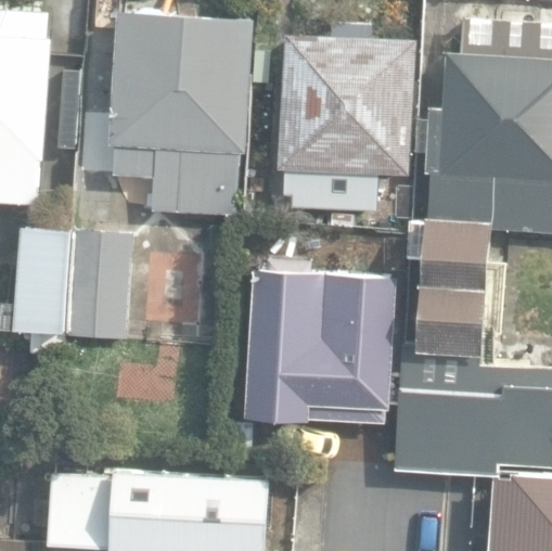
[(0,202),(36,205),(39,159),(45,159),(52,38),(47,38),(47,13),(0,10),(0,202)]
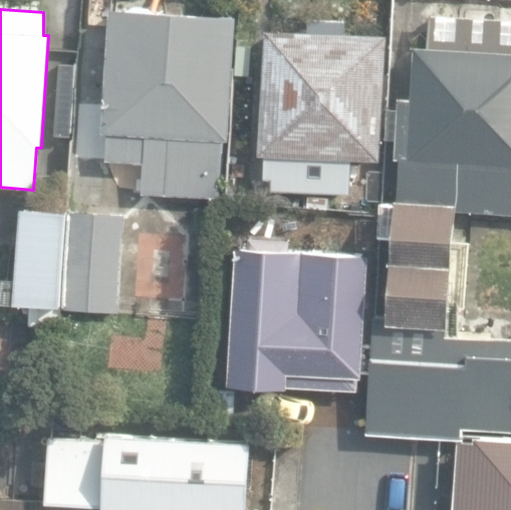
[(138,197),(217,202),(220,145),(226,145),(234,19),(108,11),(100,135),(105,135),(103,163),(140,165),(138,197)]
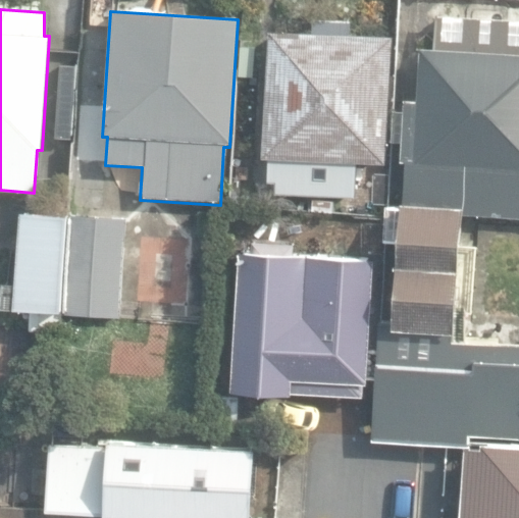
[(274,195),(354,200),(356,162),(383,163),(392,36),(352,33),(354,21),(314,19),(313,33),(270,29),(261,158),(266,158),(265,183),(276,183),(274,195)]
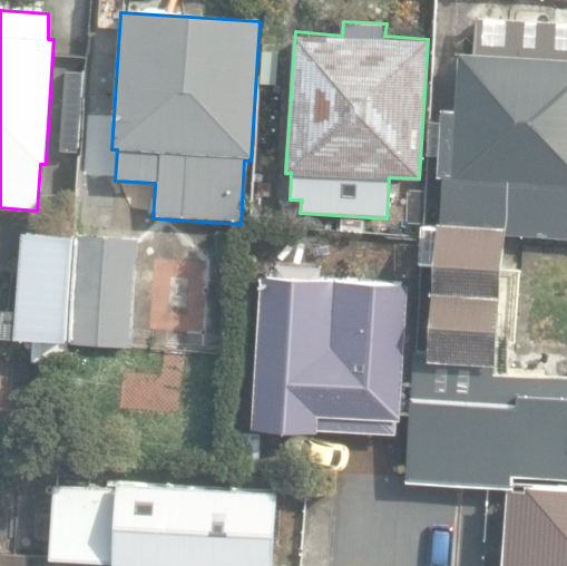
[(441,179),(428,357),(428,361),(487,364),(492,364),(501,235),(566,238),(566,51),(550,51),(551,41),(507,39),(506,49),(473,47),(473,56),(459,56),(456,111),(440,110),(436,178),(441,179)]
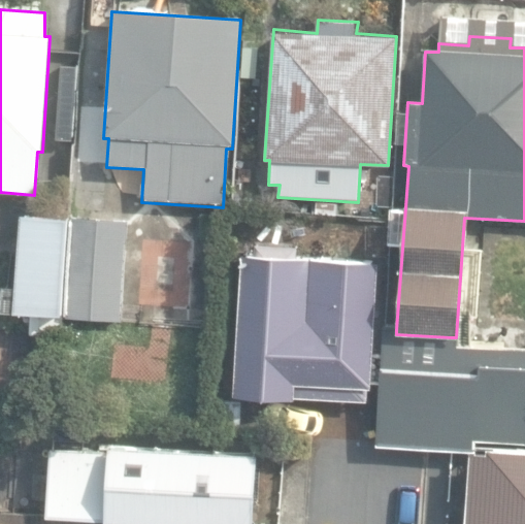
[(11,306),(56,309),(64,213),(20,209),(11,306)]
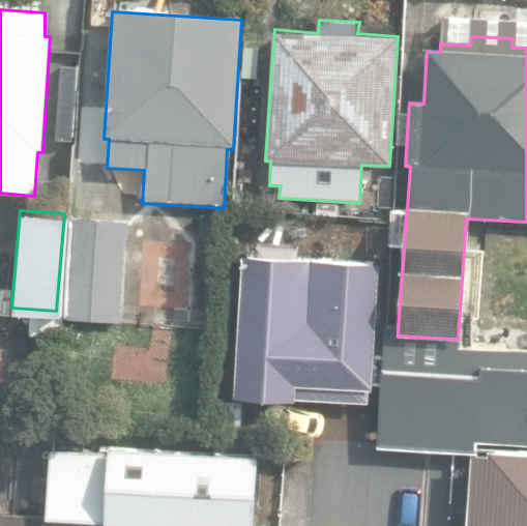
[(63,316),(119,319),(125,218),(69,215),(63,316)]
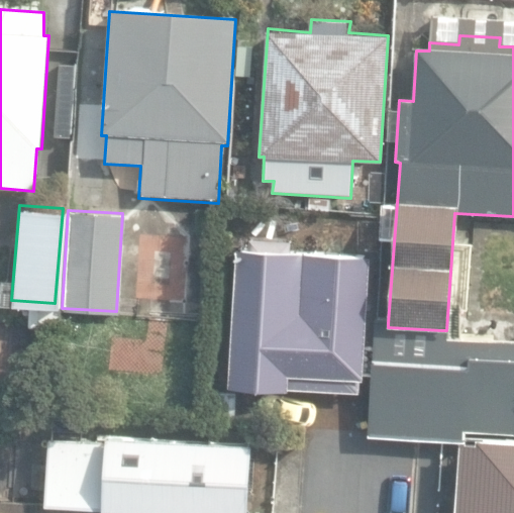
[(229,390),(357,397),(358,383),(362,383),(368,259),(293,254),(293,244),(250,242),(250,251),(237,251),(229,390)]
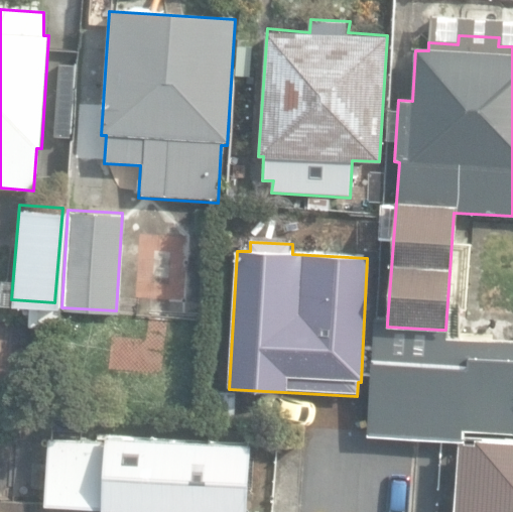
[(387,327),(387,323),(375,322),(367,434),(463,441),(468,370),(437,368),(440,330),(387,327)]
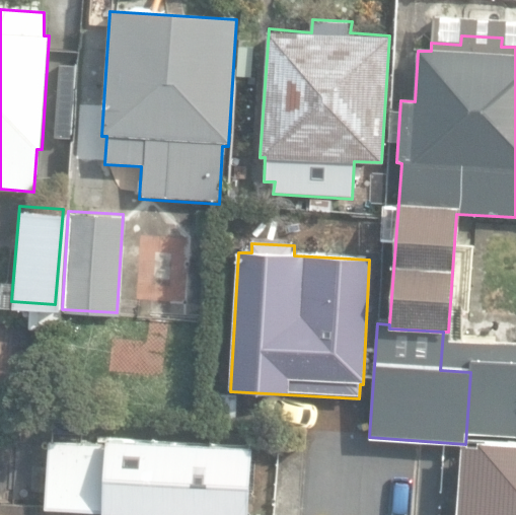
[(502,442),(515,443),(515,418),(503,418),(502,442)]
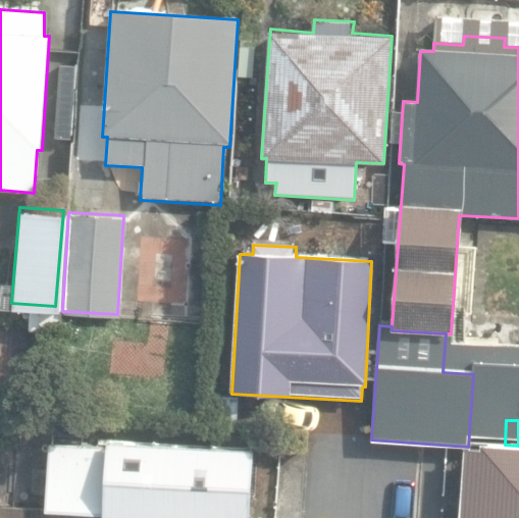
[(48,514),(109,517),(250,517),(254,454),(53,443),(48,514)]
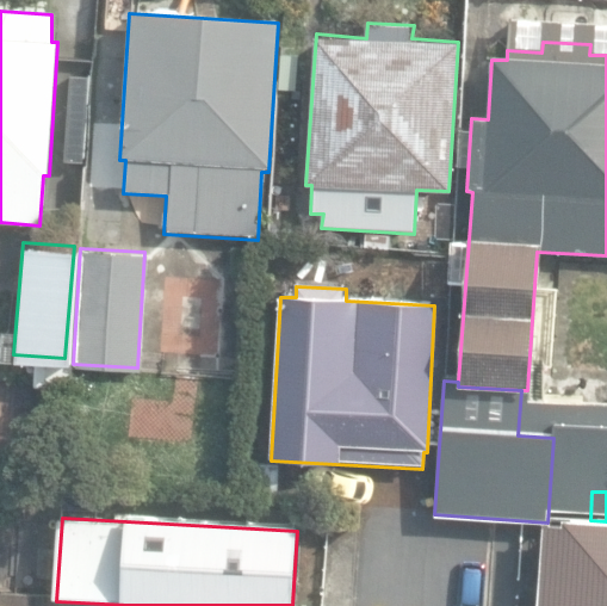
[(606,605),(606,523),(590,521),(563,520),(562,525),(544,525),(538,605),(606,605)]
